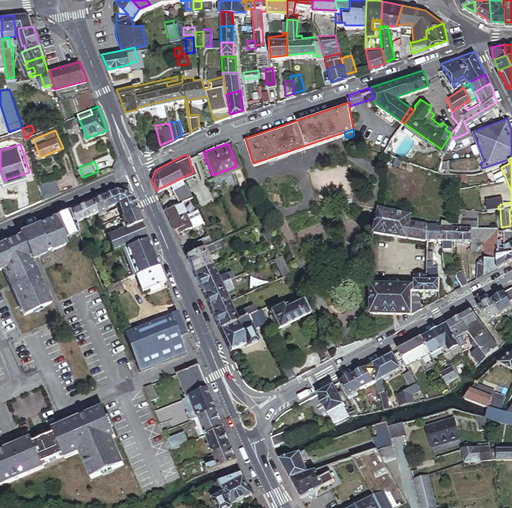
[(493,172),(496,178),(505,176),(501,168),(493,172)]
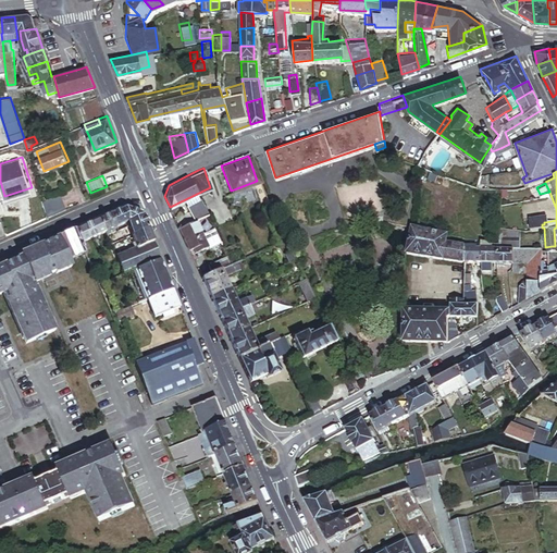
[(42,199),(48,216),(66,207),(60,193),(42,199)]
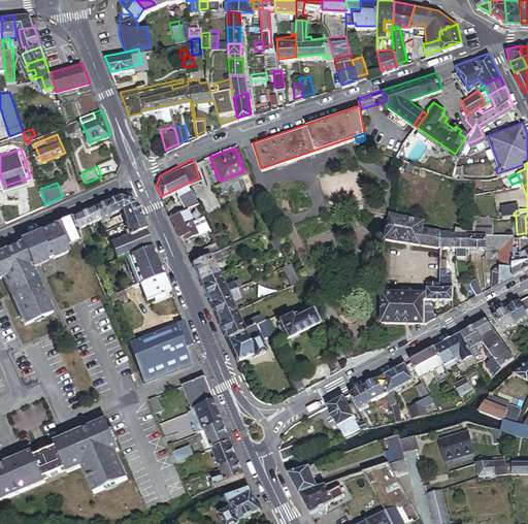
[(196,200),(190,187),(177,193),(183,205),(185,204),(196,200)]
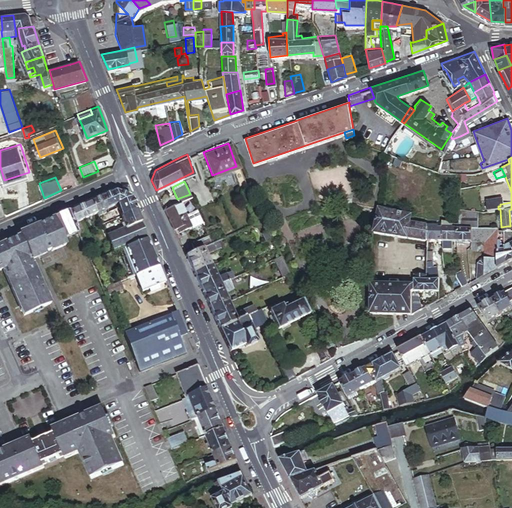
[(117,201),(133,194),(116,188),(113,190),(117,201)]
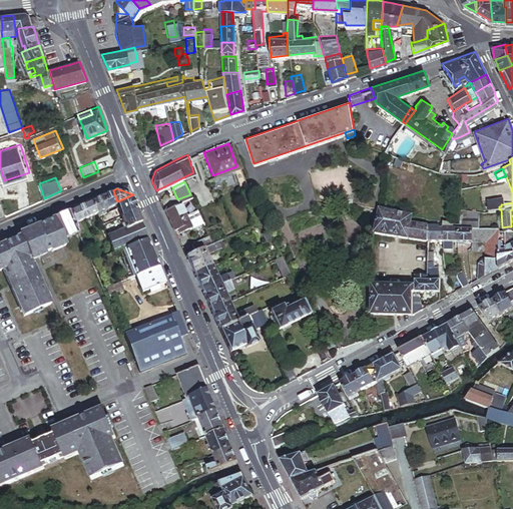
[(108,205),(117,201),(113,190),(103,194),(108,205)]
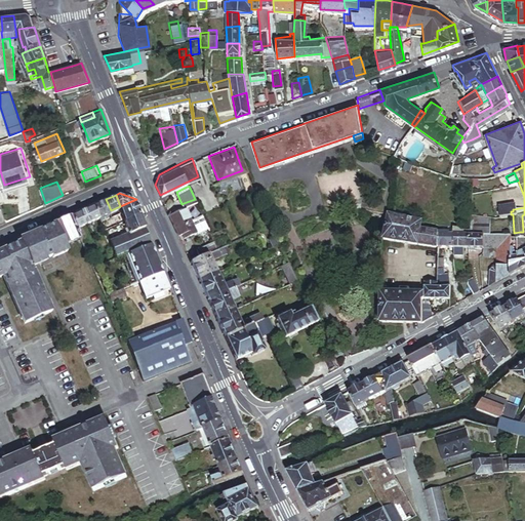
[(111,210),(106,199),(95,203),(101,215),(111,210)]
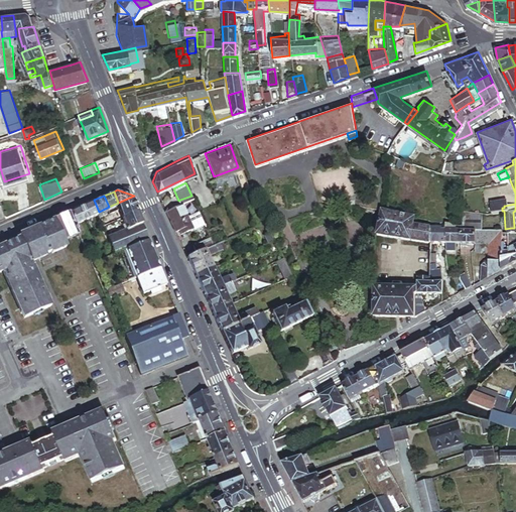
[(139,208),(134,196),(118,203),(123,214),(139,208)]
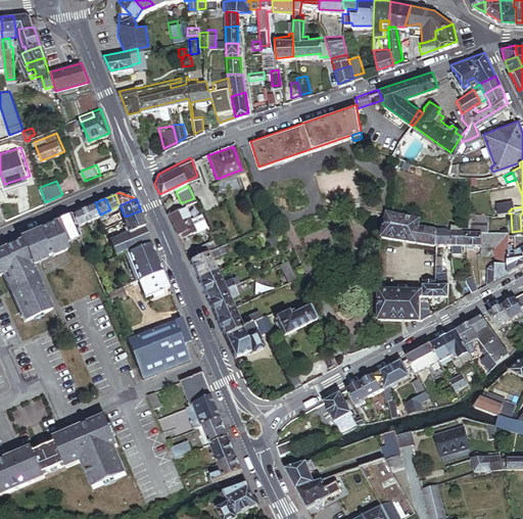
[(493,200),(494,209),(511,208),(512,208),(511,200),(511,198),(493,200)]
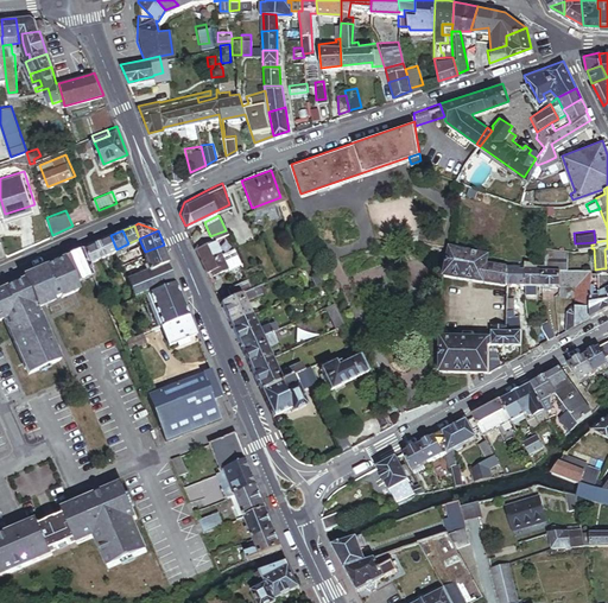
[(607,232),(594,233),(595,242),(607,240),(607,232)]
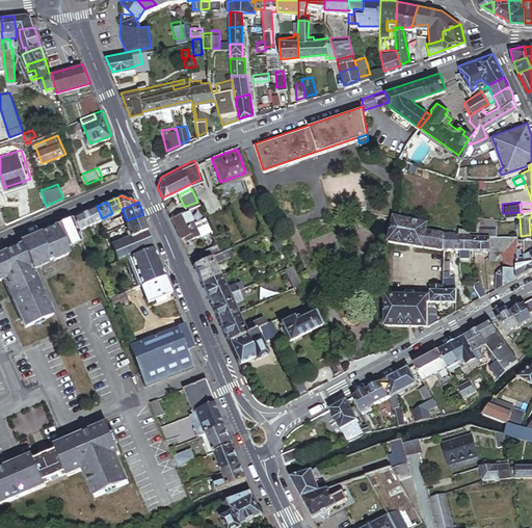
[(102,218),(97,206),(73,217),(78,229),(82,227),(102,218)]
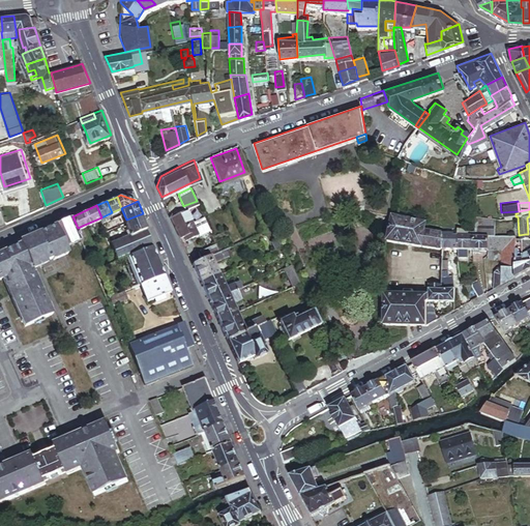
[(185,205),(183,206),(169,212),(179,235),(184,232),(185,236),(197,231),(190,218),(185,205)]
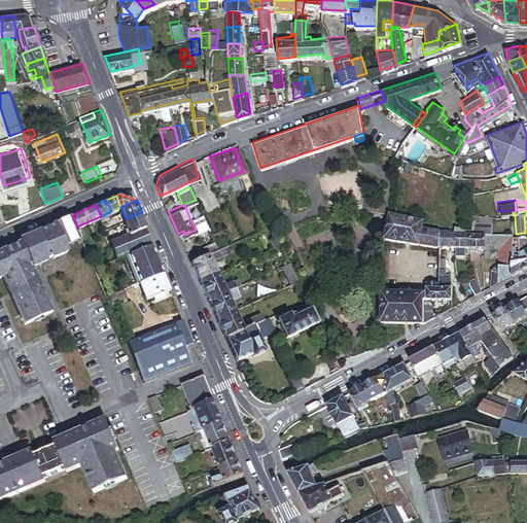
[(388,211),(383,237),(440,245),(454,245),(454,253),(464,253),(465,245),(467,246),(467,247),(476,247),(476,245),(483,245),(483,232),(471,231),(471,227),(464,227),(464,225),(423,219),(424,218),(388,211)]
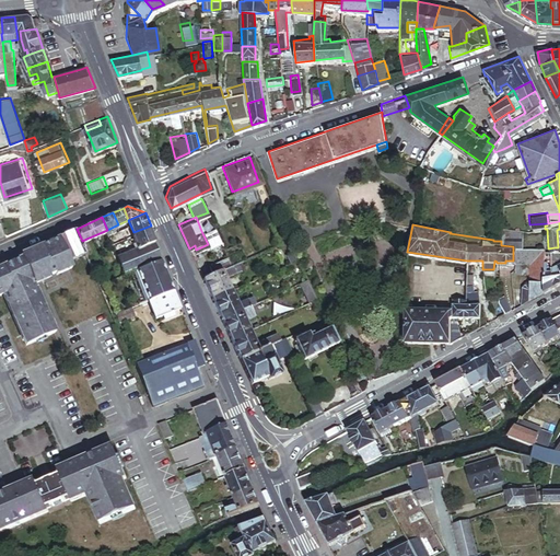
[(138,244),(155,238),(151,226),(133,232),(138,244)]
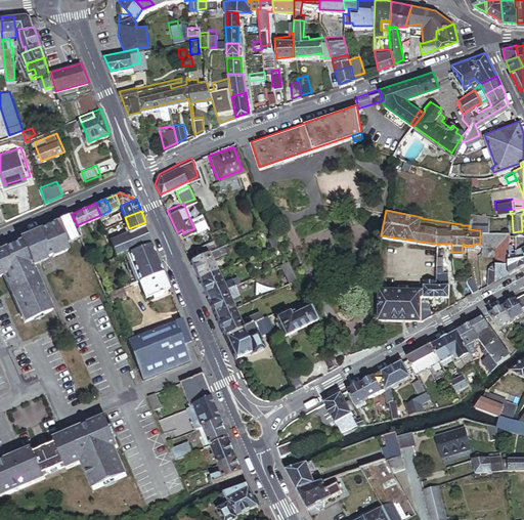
[(200,211),(188,216),(194,228),(205,224),(200,211)]
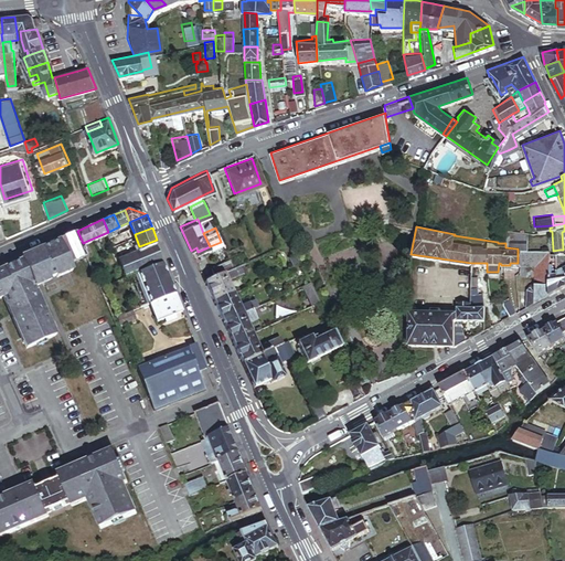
[(525,230),(505,228),(505,243),(505,247),(518,249),(518,263),(518,275),(523,274),(523,273),(531,273),(531,279),(533,279),(547,279),(547,251),(546,247),(525,247),(525,230)]
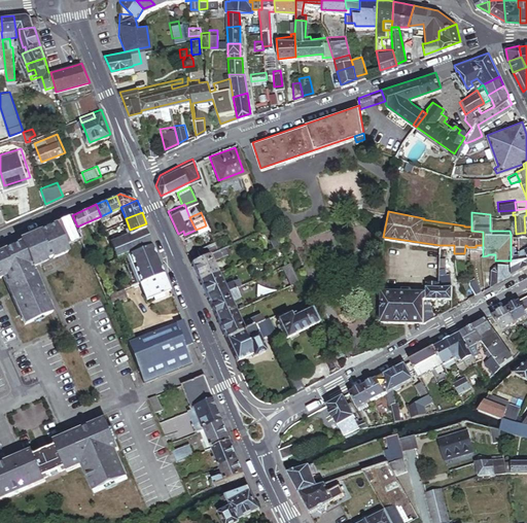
[(77,227),(72,215),(57,221),(66,242),(81,235),(77,227)]
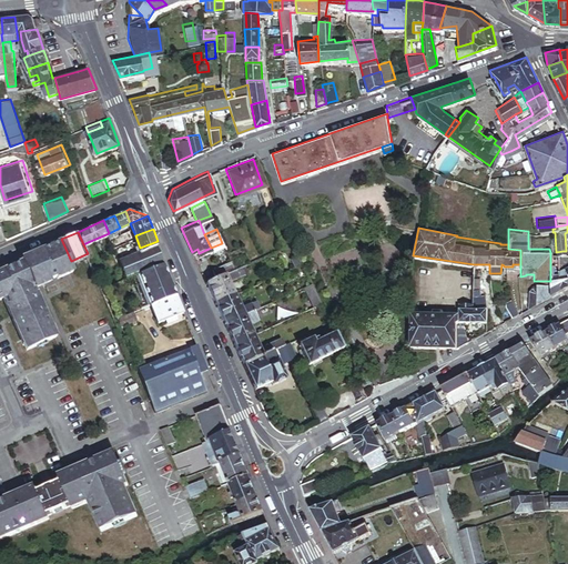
[(21,257),(0,265),(0,293),(1,293),(24,345),(54,333),(32,282),(54,272),(56,274),(73,267),(71,261),(61,239),(60,240),(59,237),(20,254),(21,257)]
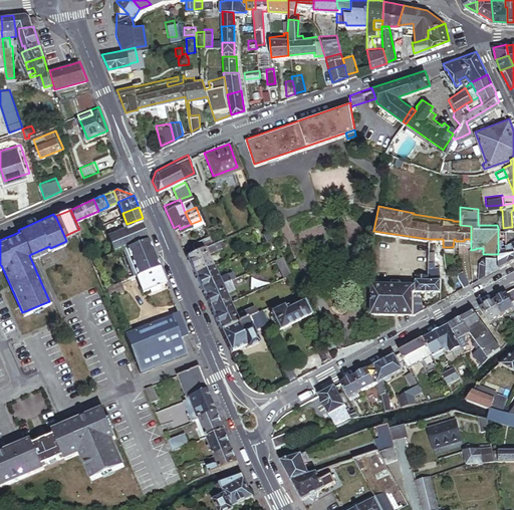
[(126,245),(150,236),(143,218),(126,224),(109,231),(106,232),(113,250),(126,245)]
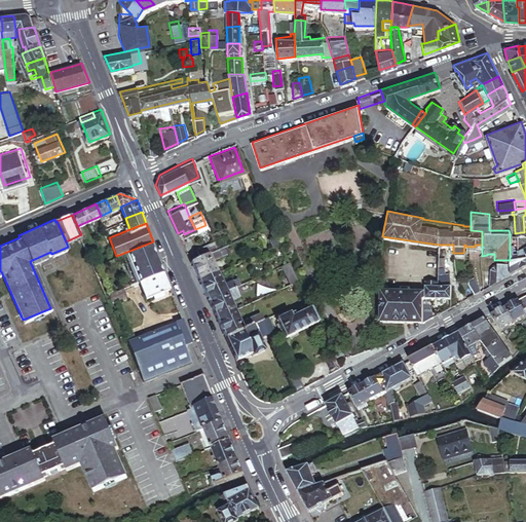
[(269,223),(263,226),(275,251),(278,250),(279,252),(283,251),(285,255),(290,253),(283,236),(277,239),(269,223)]
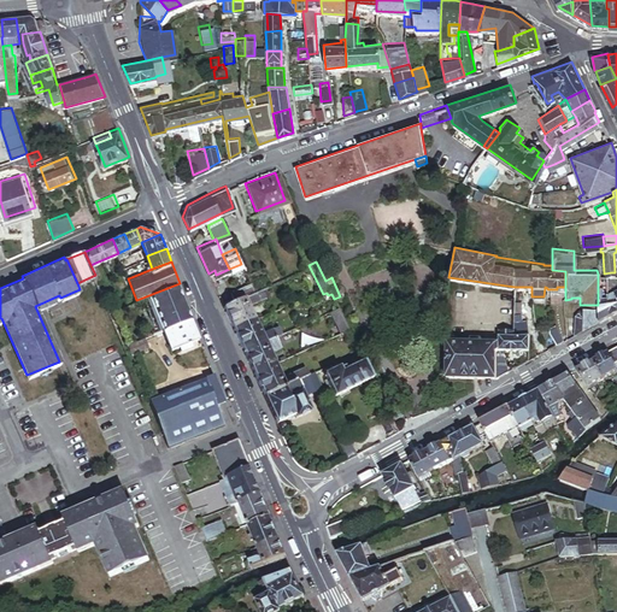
[(95,263),(90,265),(95,275),(100,272),(95,263)]
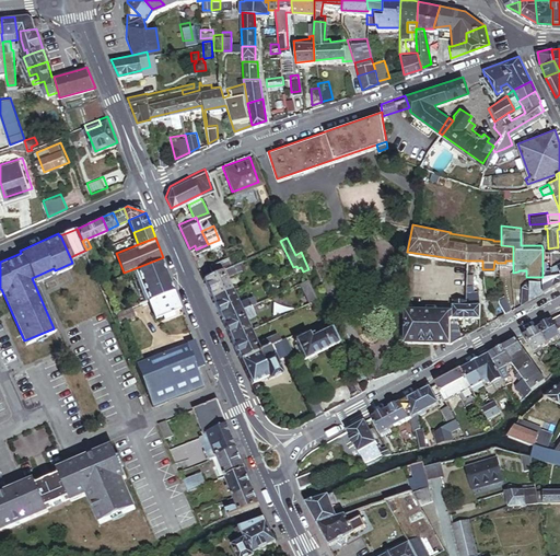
[(543,290),(559,279),(559,270),(559,269),(549,270),(549,267),(548,257),(548,248),(543,248),(543,277),(543,290)]
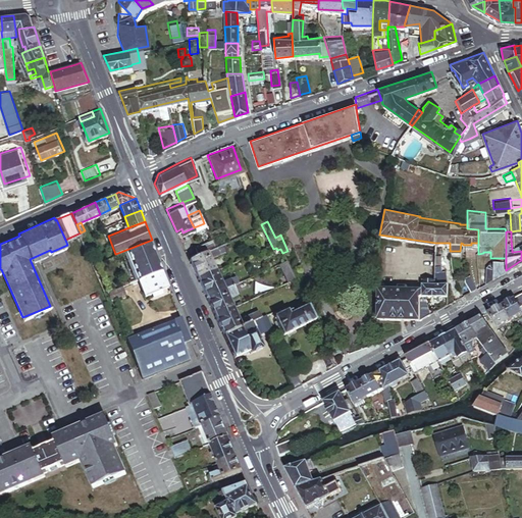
[(197,252),(214,245),(210,237),(194,245),(197,252)]
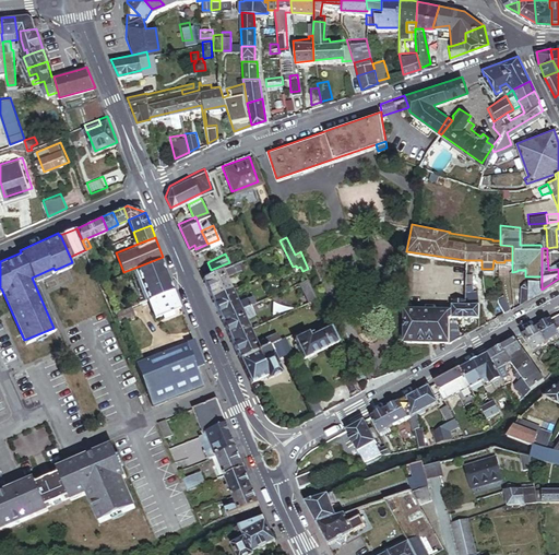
[(150,297),(175,287),(163,257),(138,267),(150,297)]
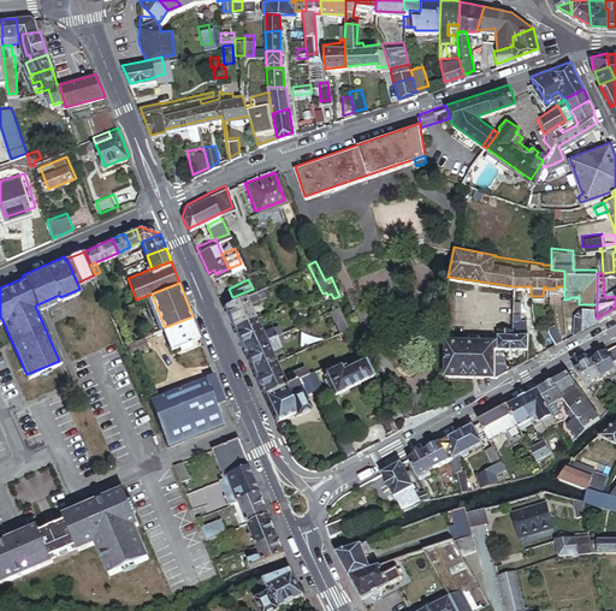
[(253,315),(247,302),(264,294),(260,285),(253,289),(232,297),(221,303),(231,326),(253,315)]
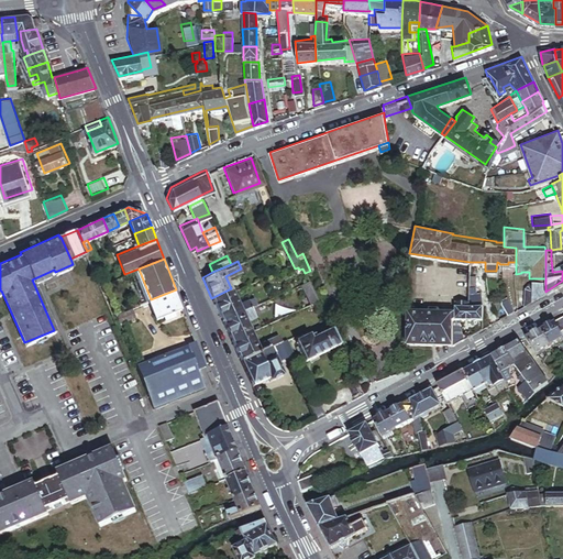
[(562,262),(552,269),(552,272),(562,271),(562,272),(562,262)]
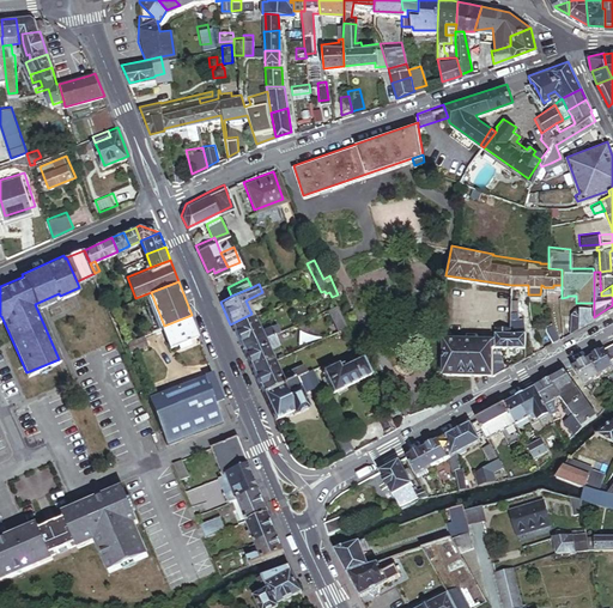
[(340,315),(335,303),(326,308),(331,320),(334,318),(340,315)]
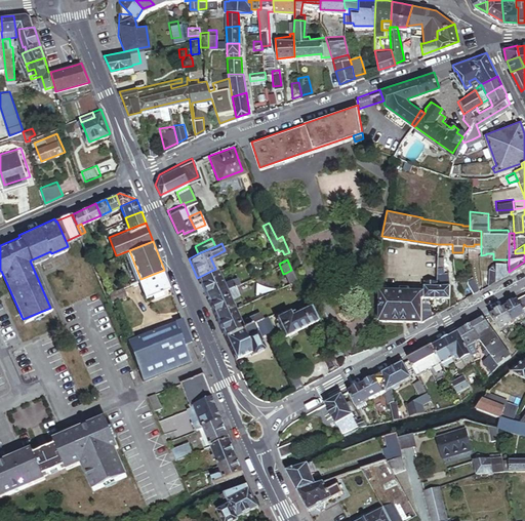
[(495,264),(494,279),(509,272),(509,259),(495,259),(495,264)]
